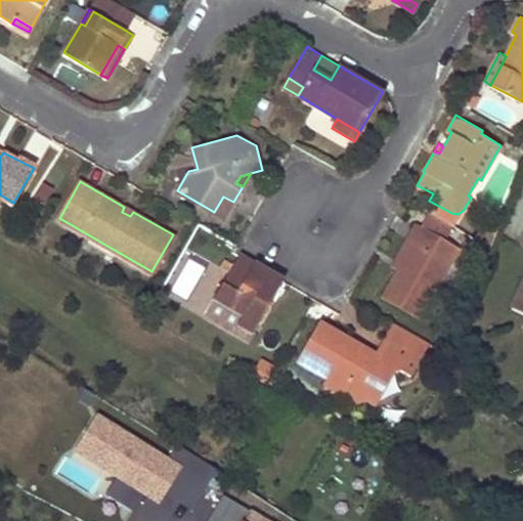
[(214,212),(224,218),(233,202),(223,197),(214,212)]
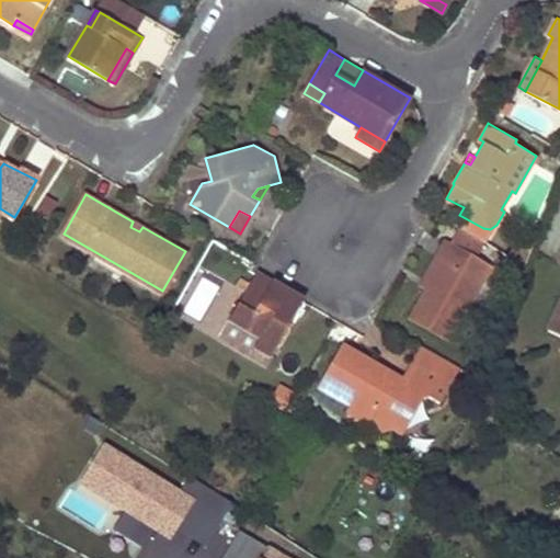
[(487,242),(496,225),(490,229),(483,228),(459,215),(454,224),(487,242)]
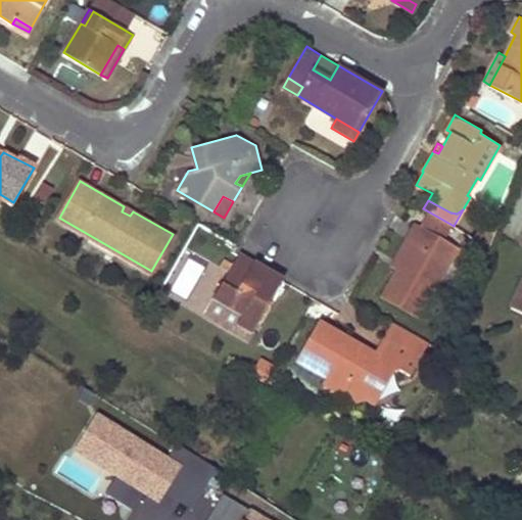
[(133,211),(124,206),(122,211),(130,216),(133,211)]
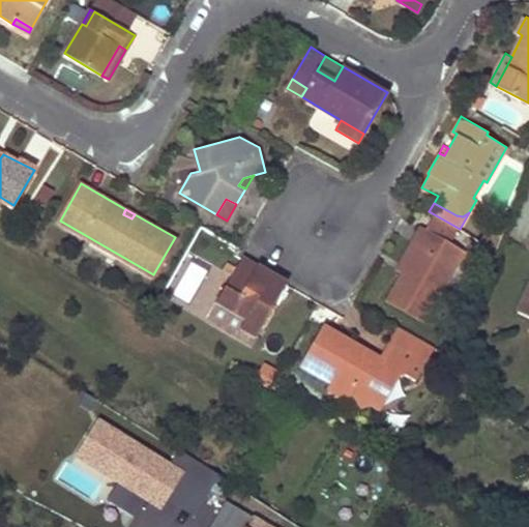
[(468,251),(421,225),(413,239),(419,243),(403,272),(387,300),(423,322),(454,265),(459,267),(468,251)]
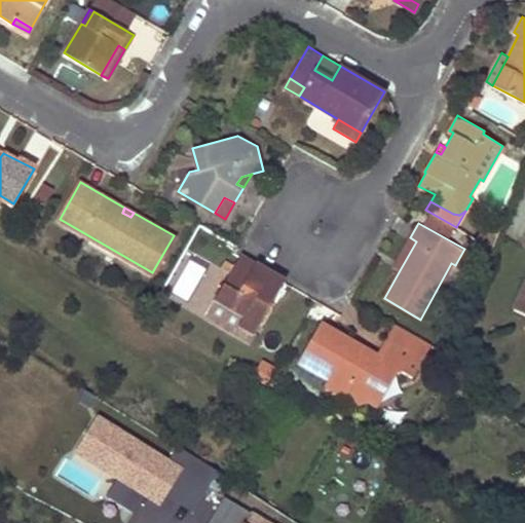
[(410,237),(394,267),(400,270),(416,241),(410,237)]
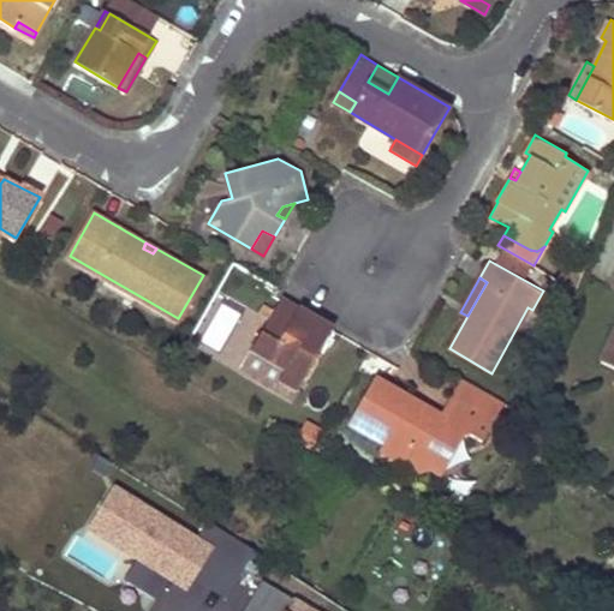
[(316,317),(282,297),(276,305),(311,325),(316,317)]
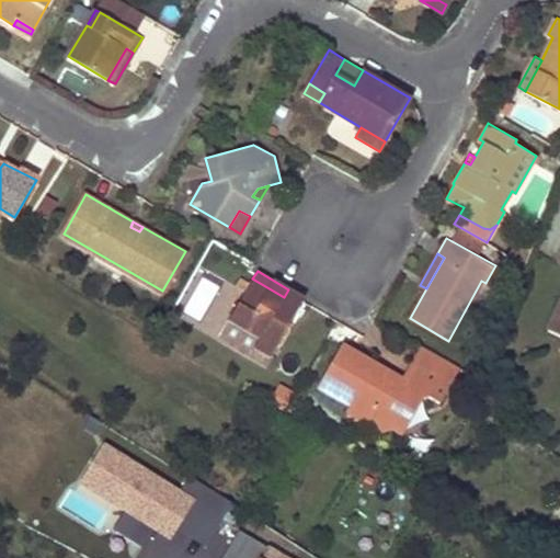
[(190,272),(186,318),(225,321),(228,275),(190,272)]
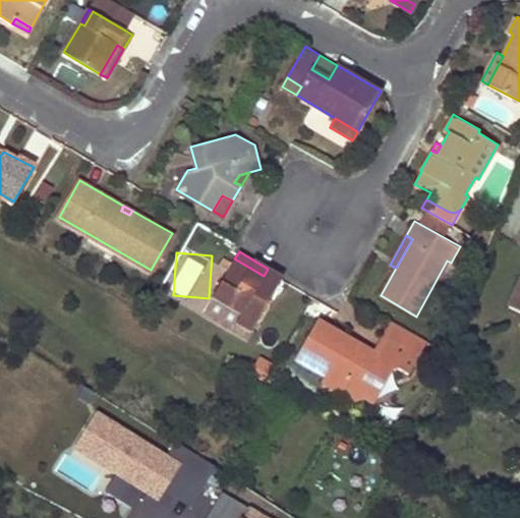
[(236,322),(252,330),(282,277),(268,269),(264,276),(234,259),(213,296),(241,312),(236,322)]
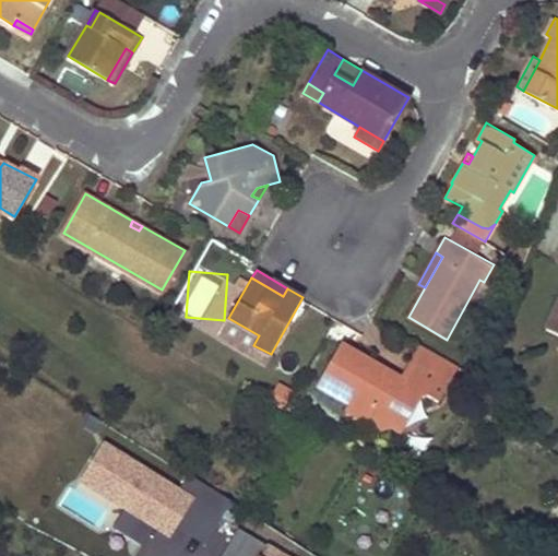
[(557,303),(547,327),(557,332),(557,303)]
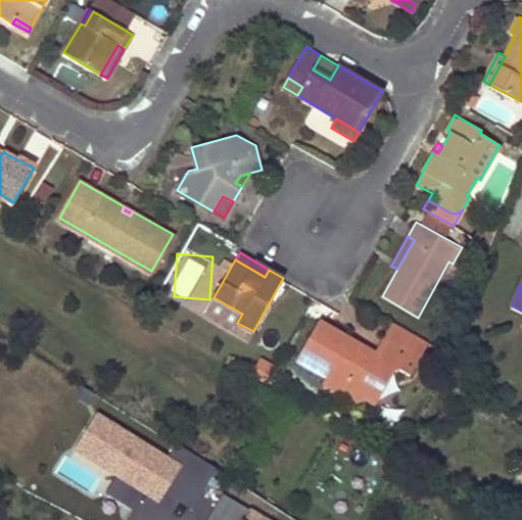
[(344,384),(340,390),(357,400),(367,397),(385,364),(395,369),(400,368),(412,349),(385,333),(375,351),(369,356),(362,351),(363,344),(319,320),(296,360),(326,376),(327,375),(344,384)]
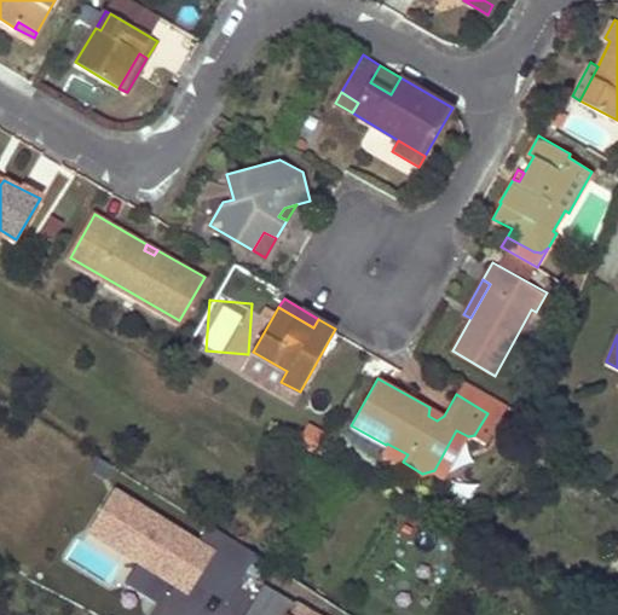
[(465,378),(456,394),(487,413),(496,396),(465,378)]
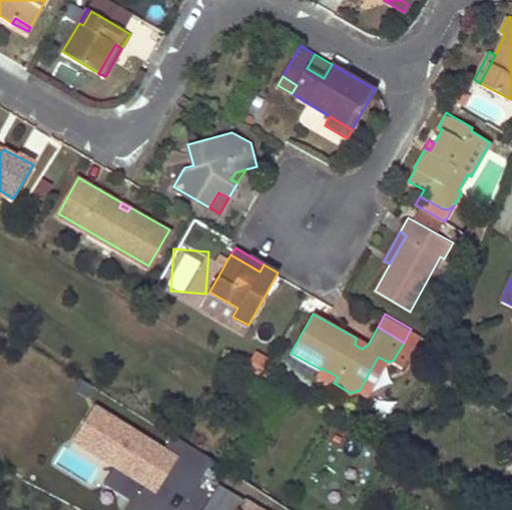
[(368,345),(356,338),(355,345),(362,349),(368,345)]
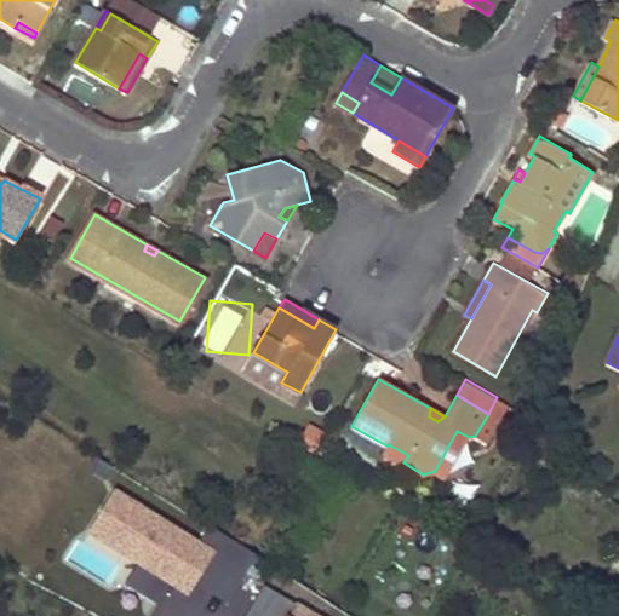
[(435,471),(447,477),(469,437),(457,431),(435,471)]
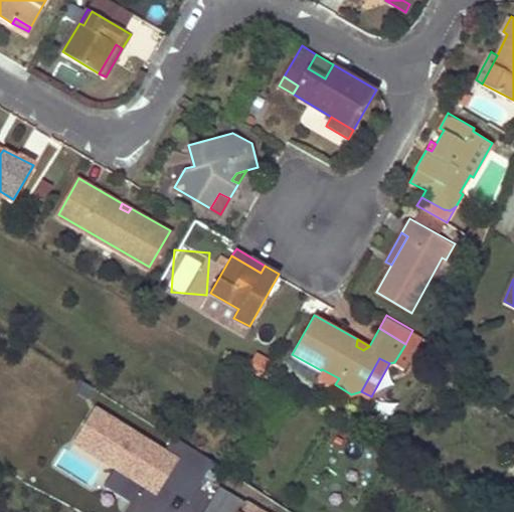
[(318,375),(335,384),(339,378),(322,369),(321,370),(318,375)]
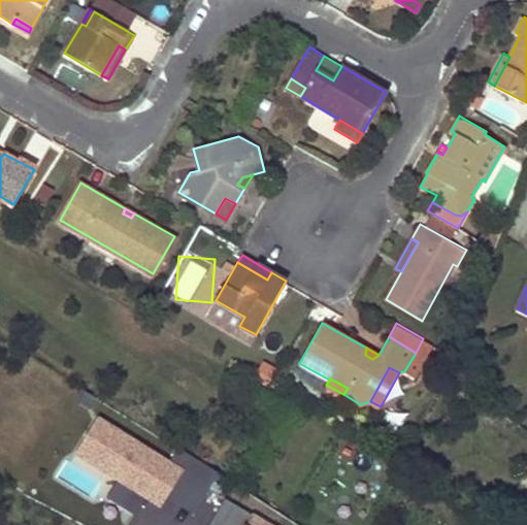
[(161,510),(186,467),(97,415),(71,457),(161,510)]
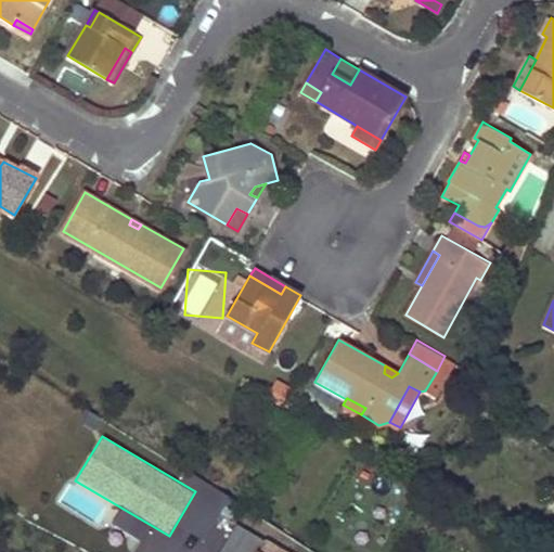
[(202,482),(181,527),(207,539),(228,493),(202,482)]
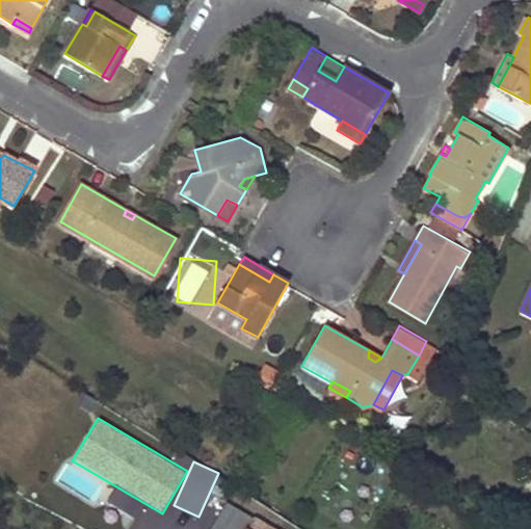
[(283,528),(222,502),(210,528),(283,528)]
